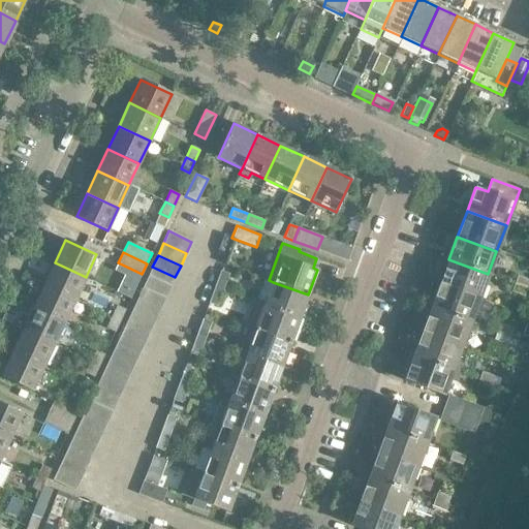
[(448,259),(440,283),(479,298),(488,274),(448,259)]
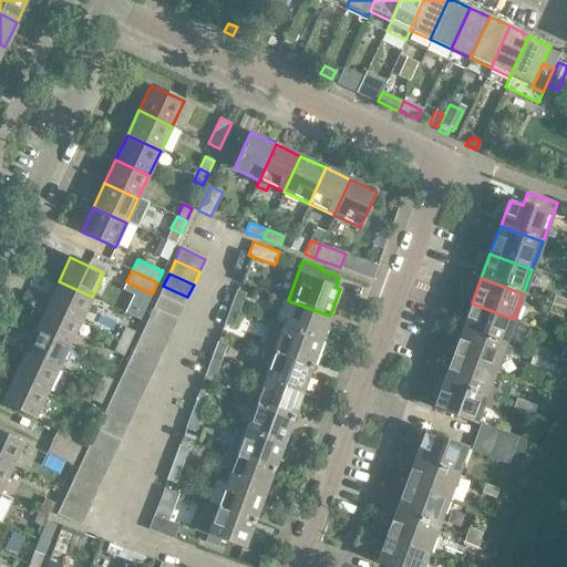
[(59,281),(47,306),(81,321),(92,297),(59,281)]
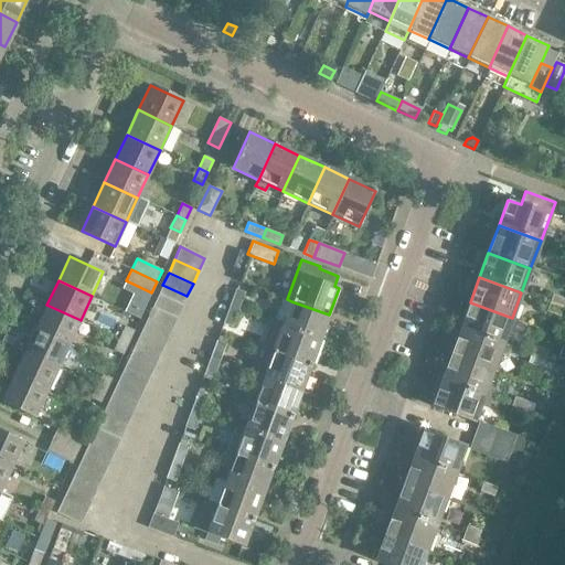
[(187,296),(162,285),(158,296),(182,307),(187,296)]
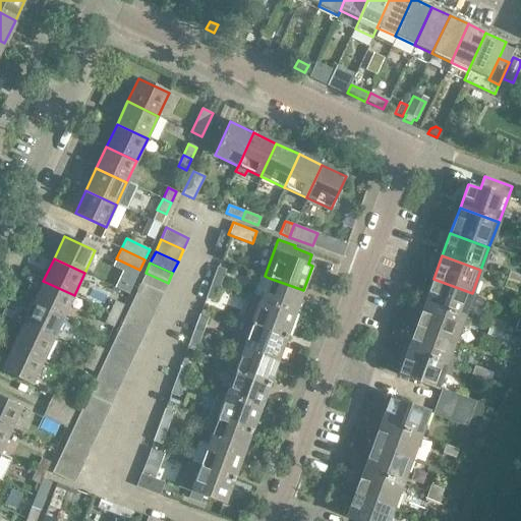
[(219,285),(225,269),(217,266),(211,282),(219,285)]
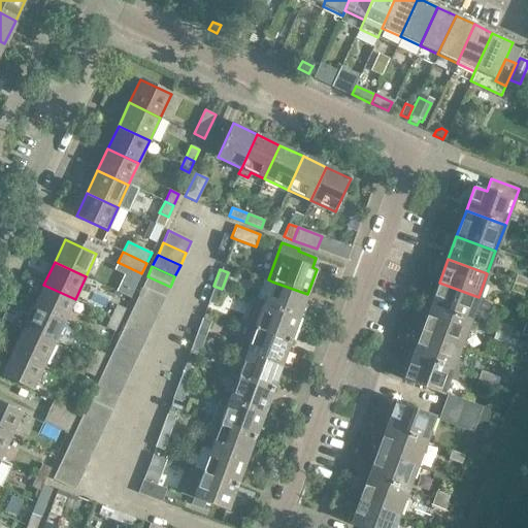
[(526,288),(527,281),(527,279),(517,275),(514,283),(526,288)]
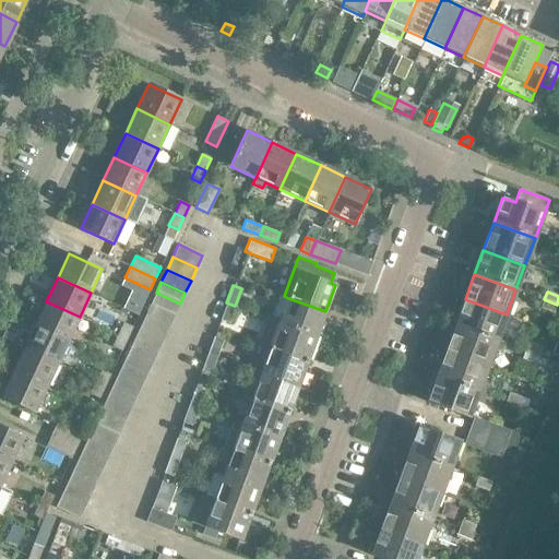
[(180,304),(156,293),(151,305),(175,316),(180,304)]
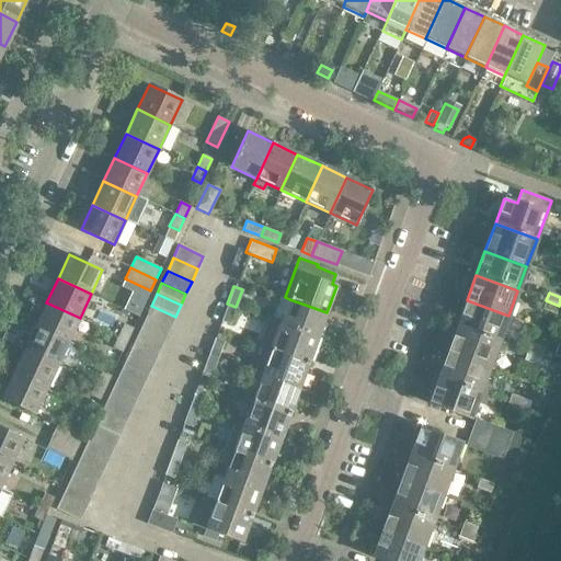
[(281,325),(317,339),(327,312),(289,299),(281,325)]
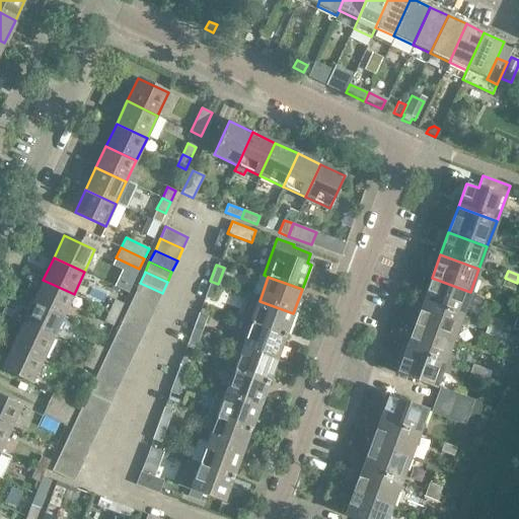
[(470,292),(432,278),(423,302),(461,316),(470,292)]
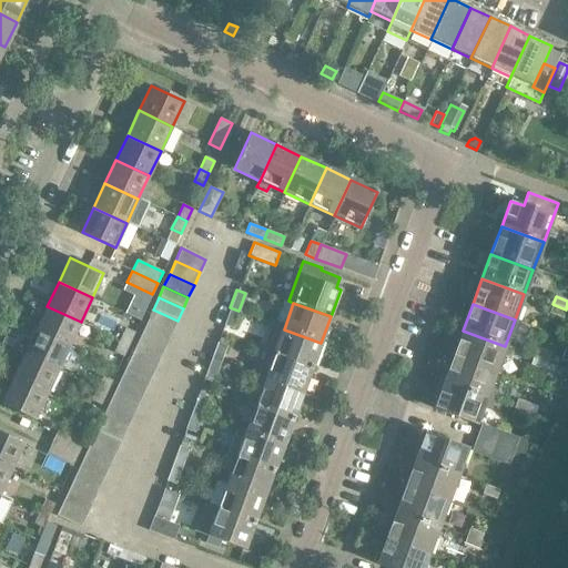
[(553,304),(549,313),(563,318),(566,310),(553,304)]
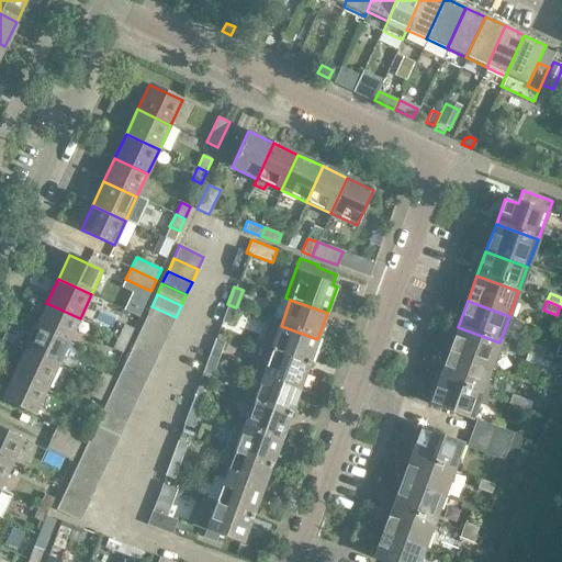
[(46,303),(35,327),(68,343),(80,318),(46,303)]
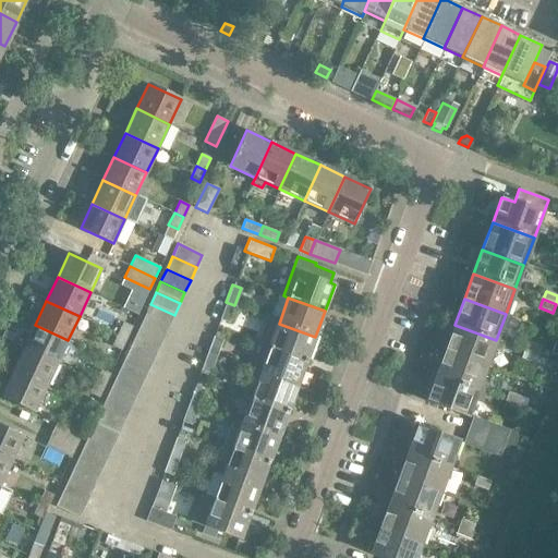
[(219,319),(229,323),(234,305),(226,302),(219,319)]
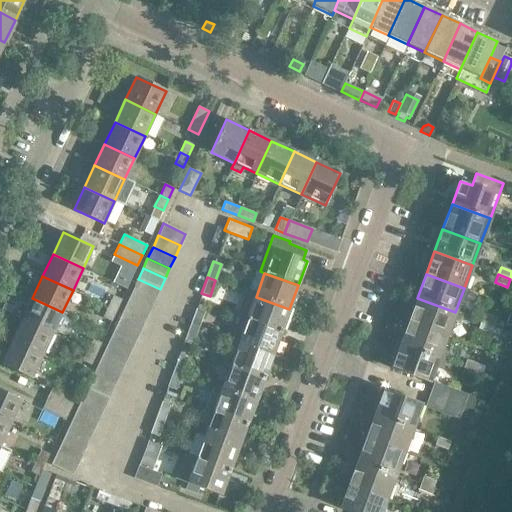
[(160,289),(138,279),(132,290),(154,300),(160,289)]
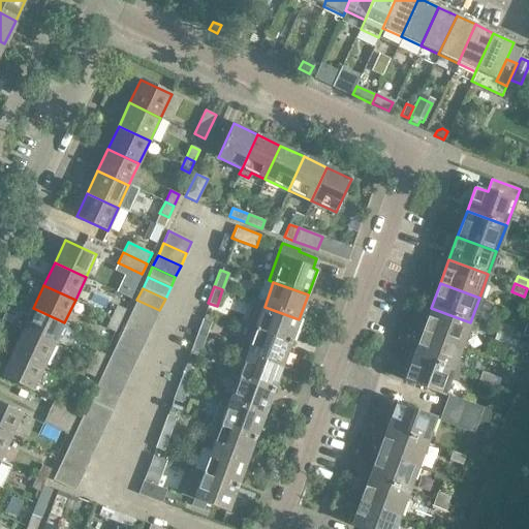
[(159,310),(136,300),(131,311),(154,321),(159,310)]
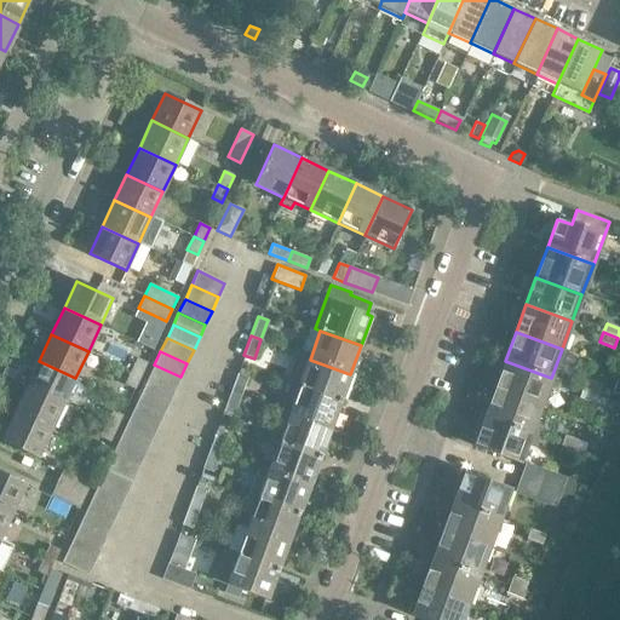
[(147,362),(136,357),(130,371),(141,375),(147,362)]
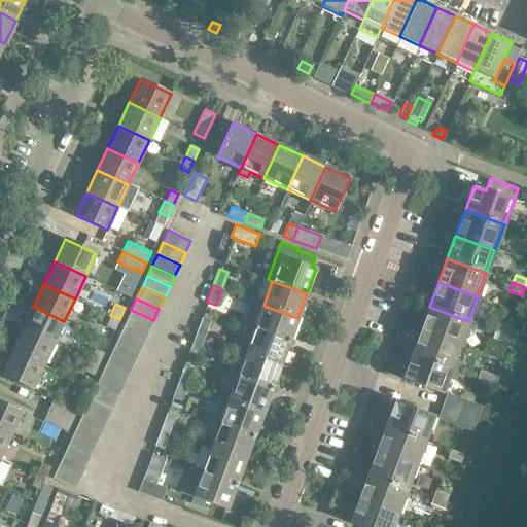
[(254,329),(288,343),(297,318),(264,306),(254,329)]
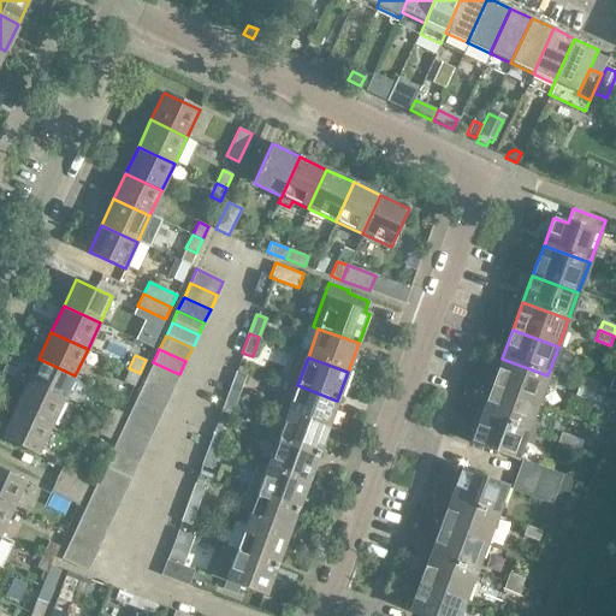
[(75,375),(39,359),(27,385),(63,402),(75,375)]
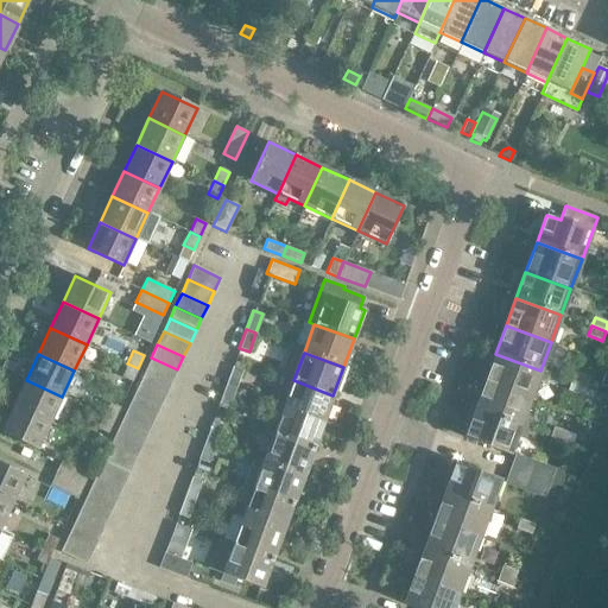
[(495,354),(485,382),(530,399),(540,371),(495,354)]
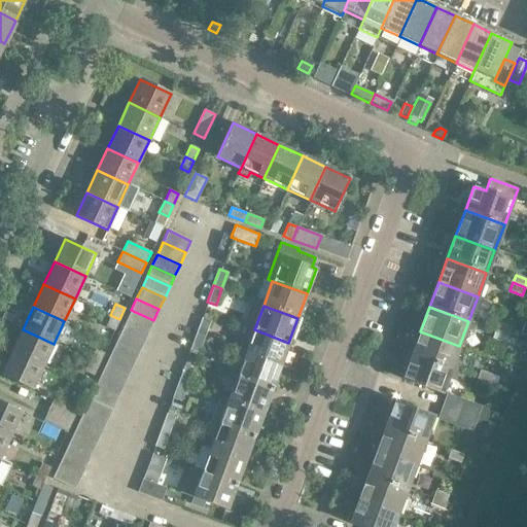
[(153,320),(131,310),(126,321),(148,331),(153,320)]
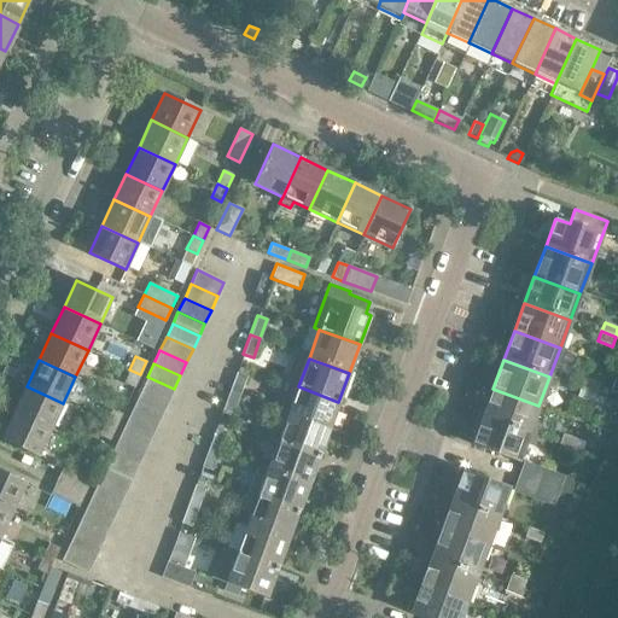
[(129,369),(123,383),(133,388),(140,374),(129,369)]
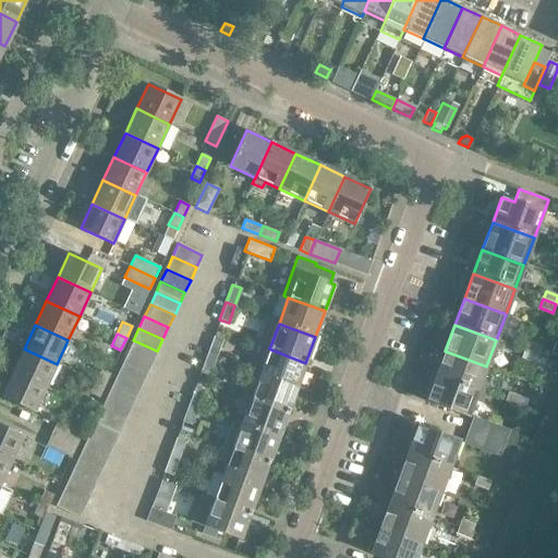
[(216,356),(222,339),(214,336),(207,353),(216,356)]
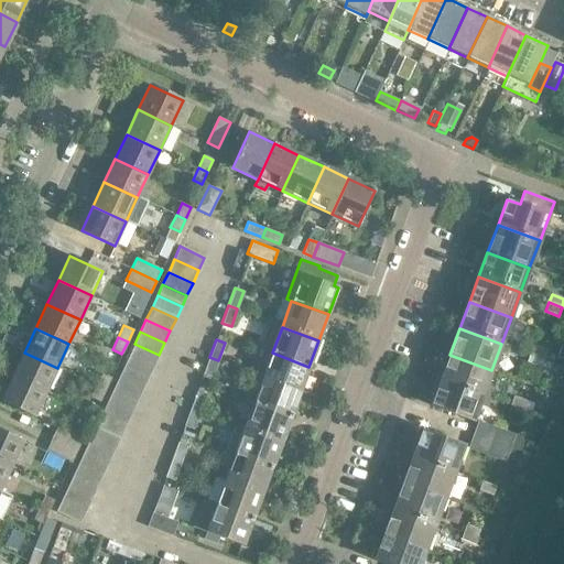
[(159,355),(134,344),(129,355),(153,367),(159,355)]
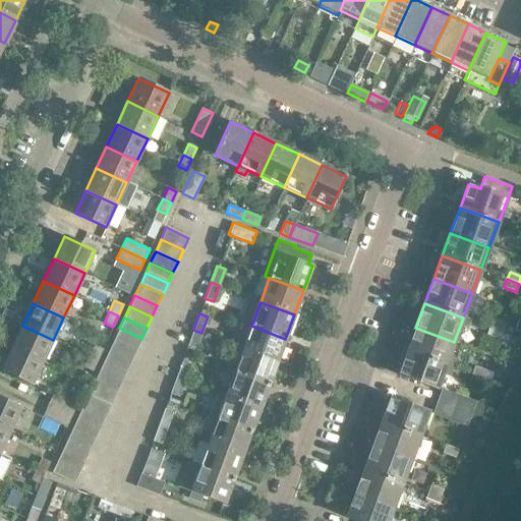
[(501,332),(504,324),(491,320),(488,327),(501,332)]
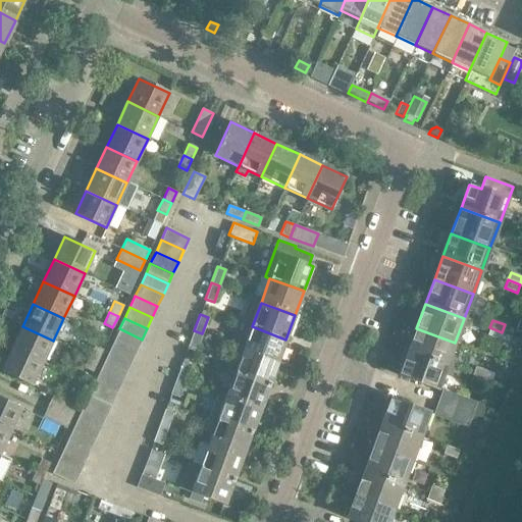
[(53,341),(22,326),(11,349),(43,363),(53,341)]
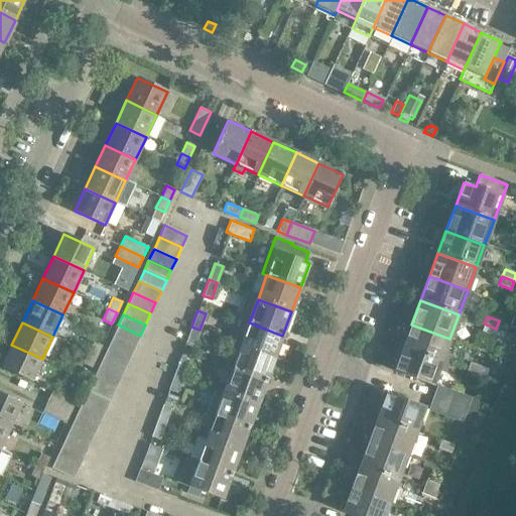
[(241,346),(274,358),(282,336),(249,323),(241,346)]
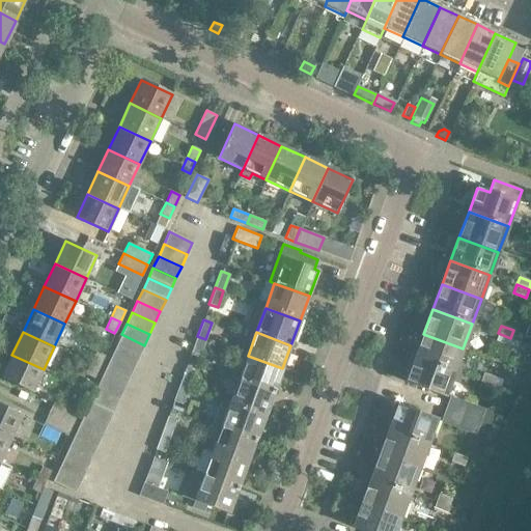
[(498,333),(496,341),(507,345),(510,338),(498,333)]
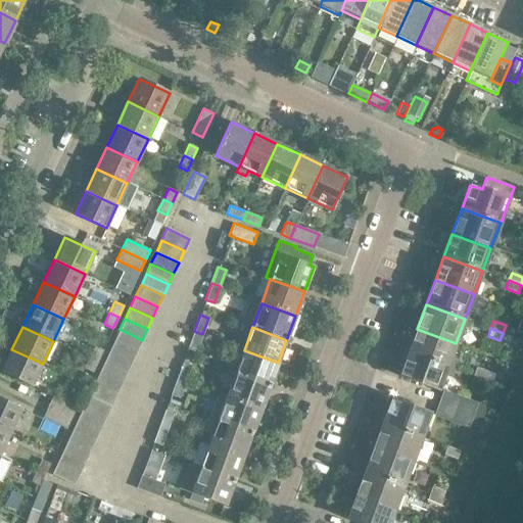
[(142,340),(120,329),(114,341),(137,351),(142,340)]
